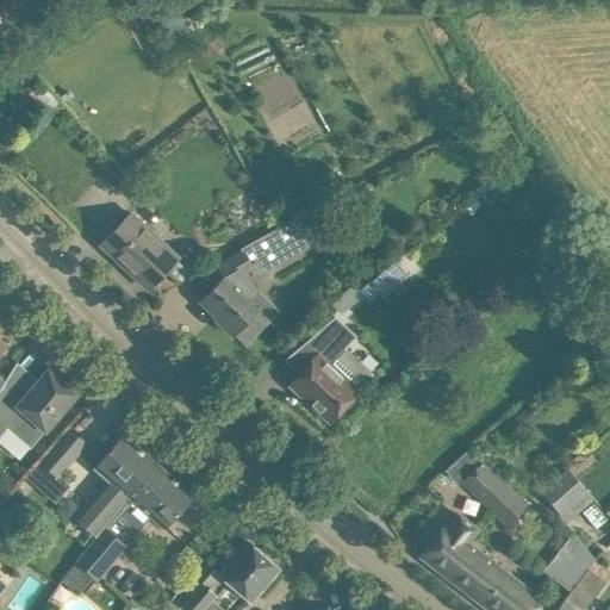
[(224,277),(203,300),(209,306),(219,317),(217,318),(232,334),(234,332),(244,344),(271,317),(278,311),(274,307),(269,303),(268,302),(266,299),(244,278),(242,274),(250,268),(253,274),(268,265),(271,268),(282,262),(280,259),(303,246),(296,232),(313,223),(316,229),(317,228),(307,210),(240,248),(241,250),(217,263),(224,277)]
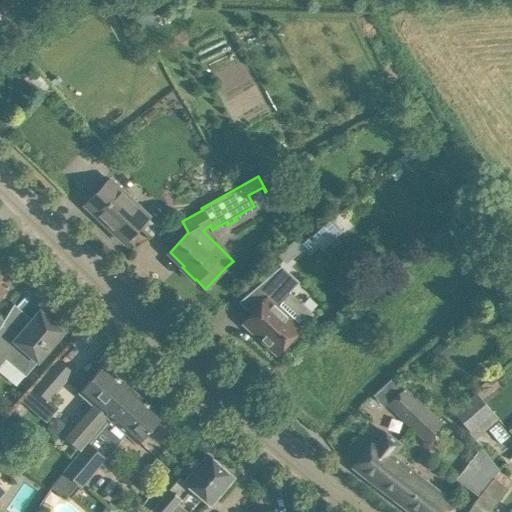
[(108,181),(85,205),(124,242),(139,226),(147,218),(108,181)]
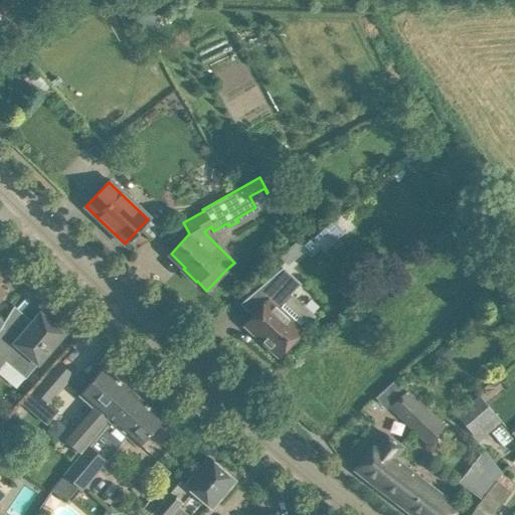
[(302,244),(311,253),(339,227),(333,220),(302,244)]
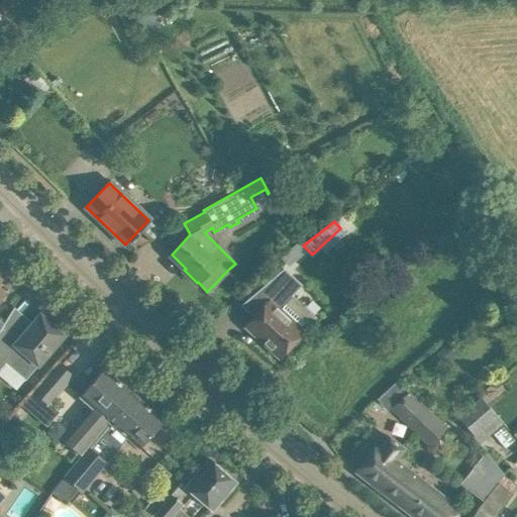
[(241,305),(241,306),(244,304),(255,314),(245,326),(279,357),(291,344),(296,345),(302,338),(300,334),(303,331),(316,316),(292,294),(301,285),(284,269),(241,305)]
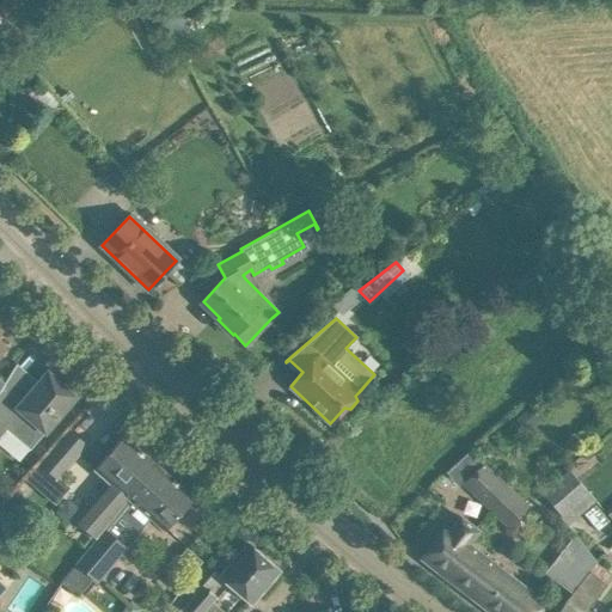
[(67,381),(62,383),(47,369),(37,380),(36,380),(37,381),(19,402),(1,387),(0,389),(0,435),(6,428),(28,447),(32,446),(44,432),(46,433),(77,396),(74,393),(74,387),(72,383),(67,381)]
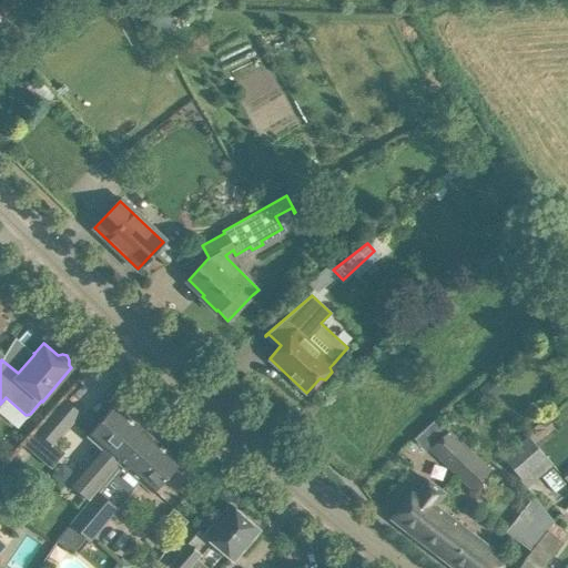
[(496,372),(478,388),(488,399),(507,384),(496,372)]
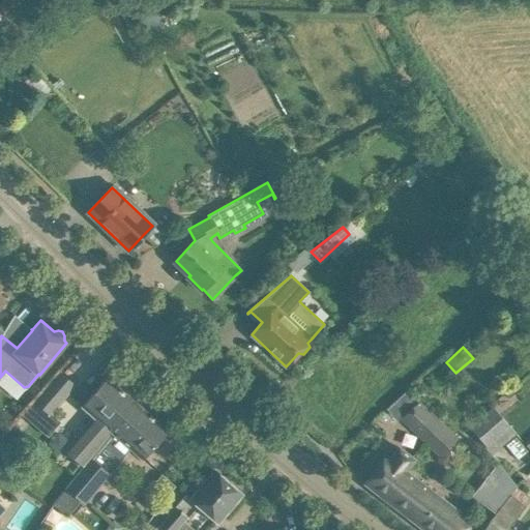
[(81,406),(93,416),(92,418),(93,419),(90,422),(89,421),(85,425),(64,450),(83,466),(112,433),(137,404),(107,377),(81,406)]
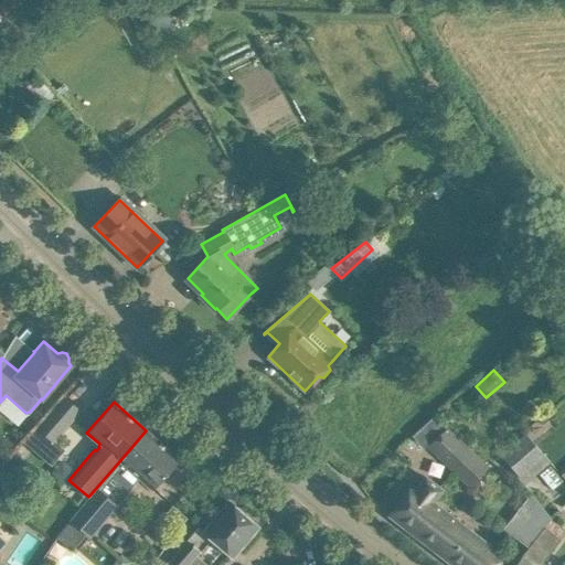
[(55,404),(23,440),(33,450),(51,465),(63,450),(53,441),(73,418),(55,404)]
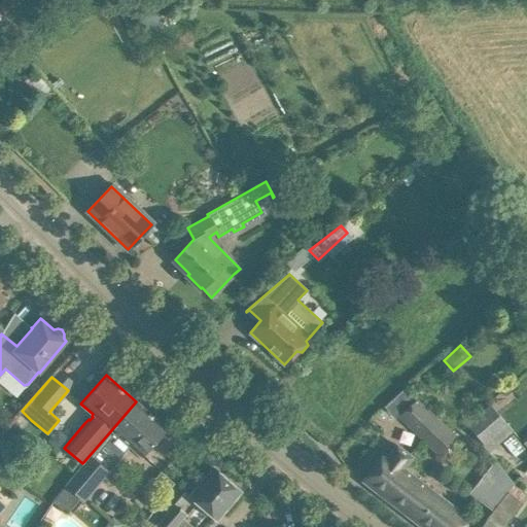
[(419,438),(434,420),(414,398),(396,416),(419,438)]
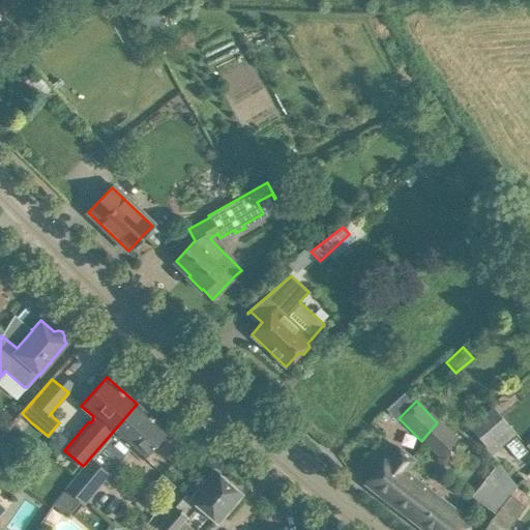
[(112,433),(83,466),(64,487),(83,502),(107,473),(108,474),(130,448),(143,460),(168,430),(137,404),(112,433)]
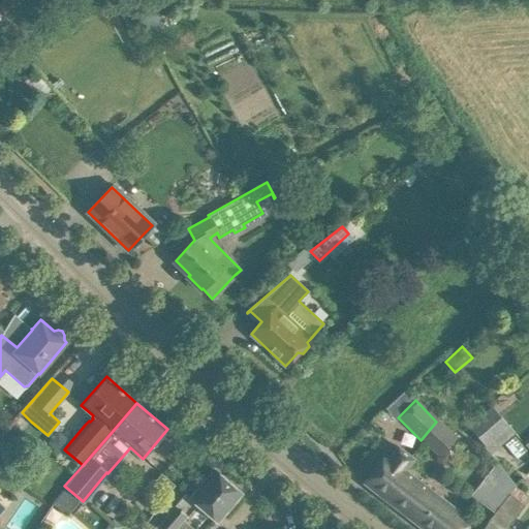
[(522,439),(491,403),(467,424),(485,445),(484,446),(490,455),(516,434),(521,439),(522,439)]
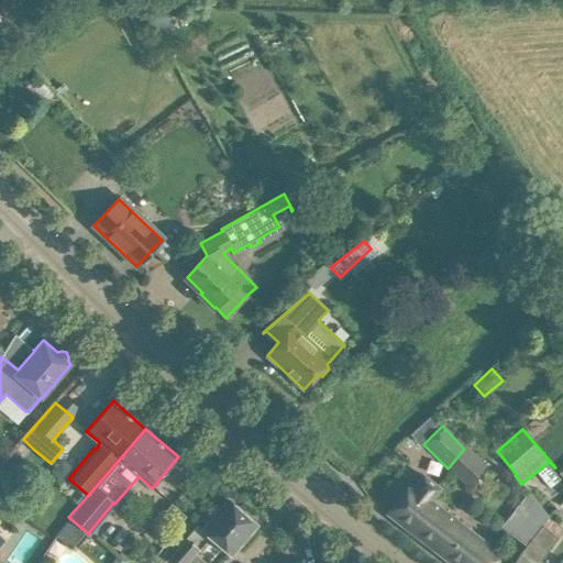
[(464,449),(448,468),(465,486),(484,467),(464,449)]
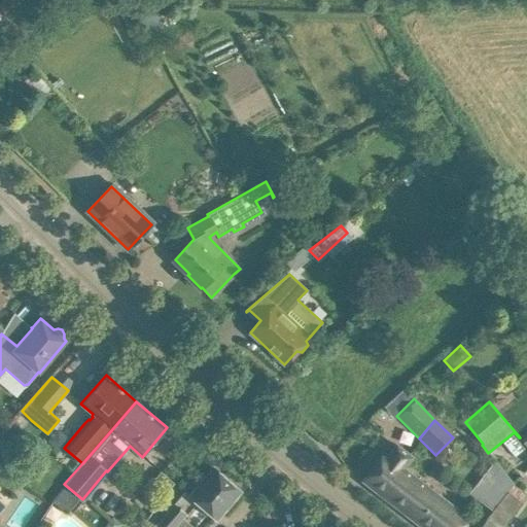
[(412,455),(395,443),(386,455),(383,452),(361,480),(382,495),(412,455)]
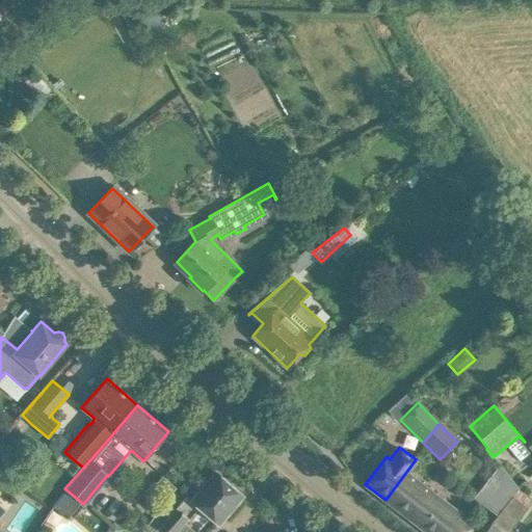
[(467,531),(473,524),(407,474),(417,461),(416,459),(386,500),(426,531),(467,531)]
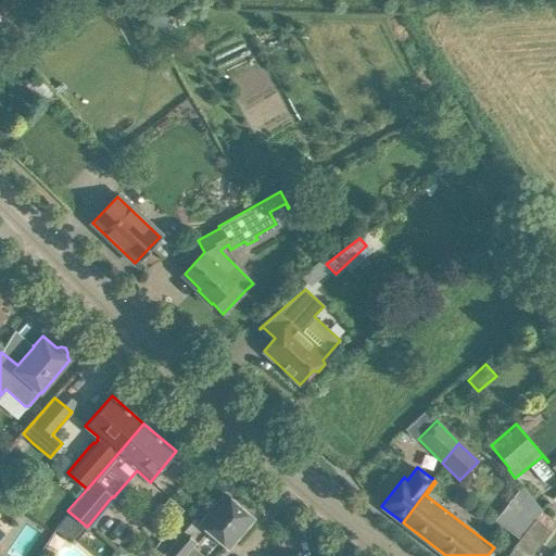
[(534,519),(542,510),(542,509),(526,490),(503,519),(522,534),(534,519)]
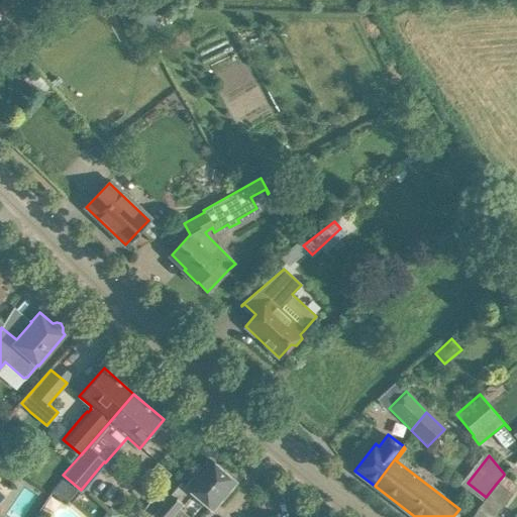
[(181,482),(153,514),(157,516),(172,516),(192,494),(212,510),(236,482),(209,458),(186,486),(181,482)]
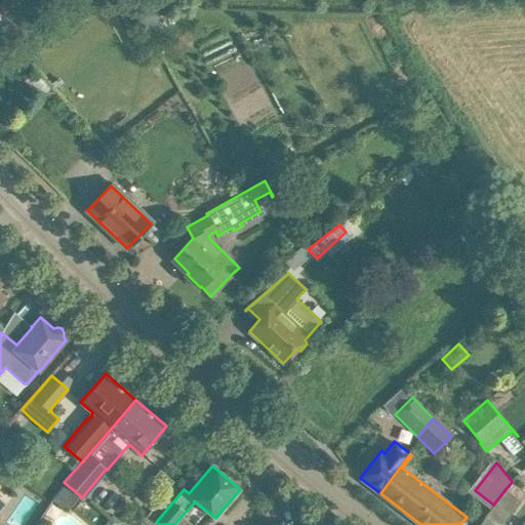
[(174,481),(160,469),(150,481),(163,493),(174,481)]
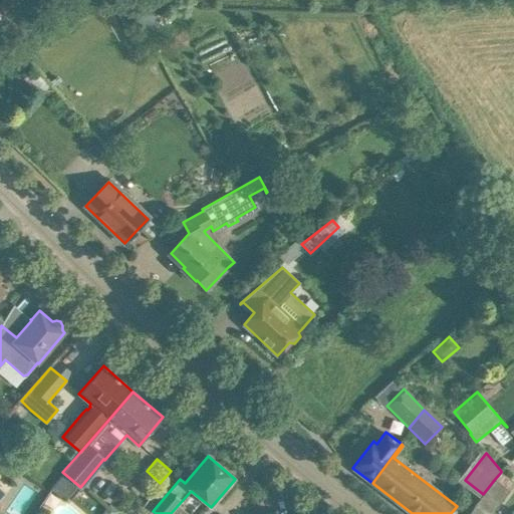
[(491,513),(509,492),(509,491),(513,484),(513,482),(501,472),(494,480),(483,494),(467,513),(513,513),(513,509),(509,513),(491,513)]
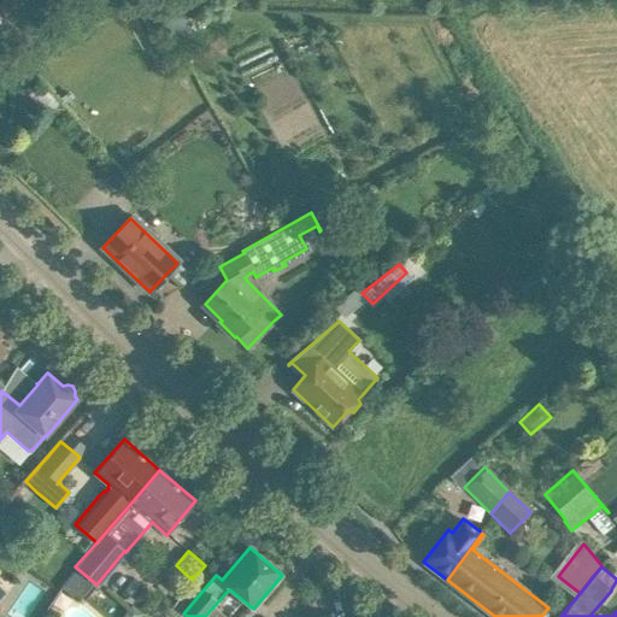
[(0,605),(17,581),(0,568),(0,605)]
